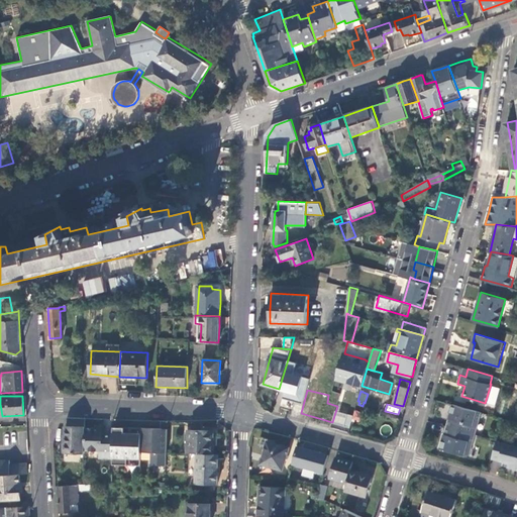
[(482,412),(452,404),(448,418),(449,419),(447,426),(476,434),(482,412)]
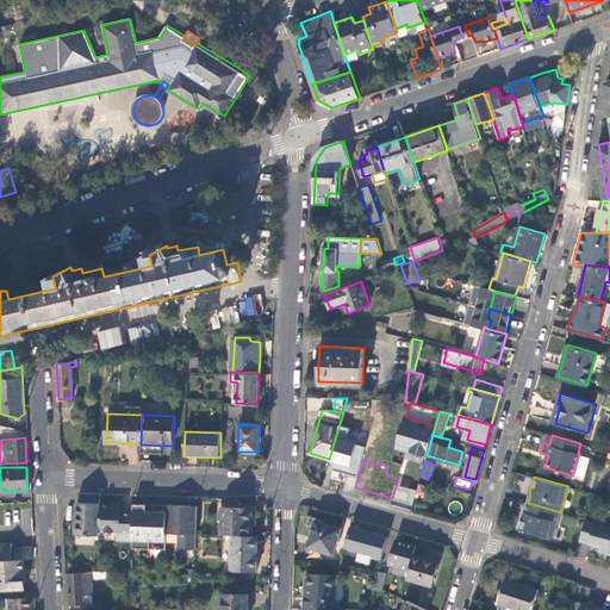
[(100,503),(100,495),(80,495),(80,503),(76,503),(75,533),(99,534),(99,530),(100,503)]
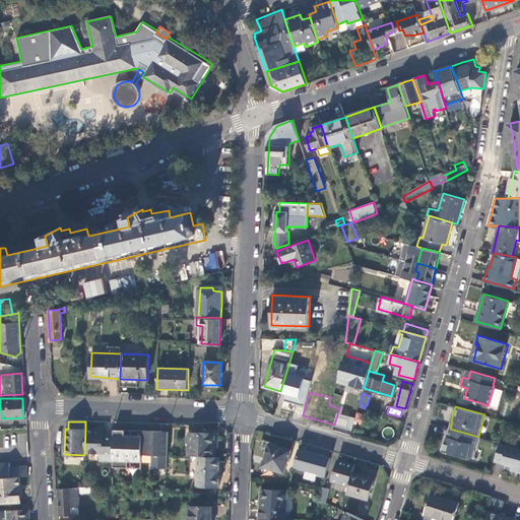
[(113,460),(114,432),(103,431),(104,427),(95,427),(95,429),(85,429),(84,452),(99,452),(99,460),(113,460)]
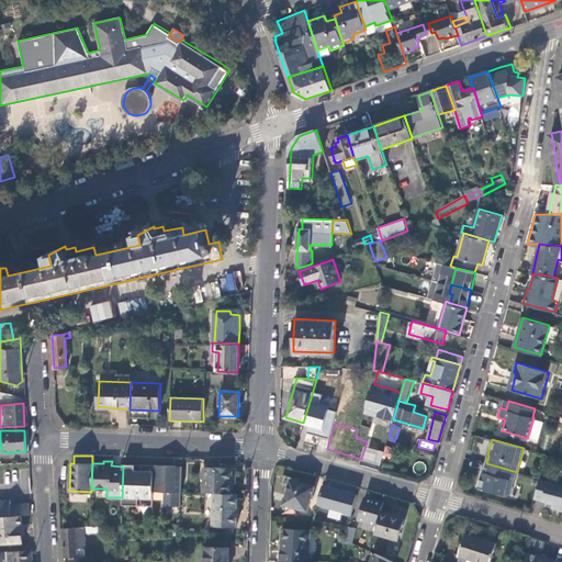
[(517,472),(486,463),(484,471),(483,471),(479,487),(505,495),(505,494),(510,495),(517,472)]
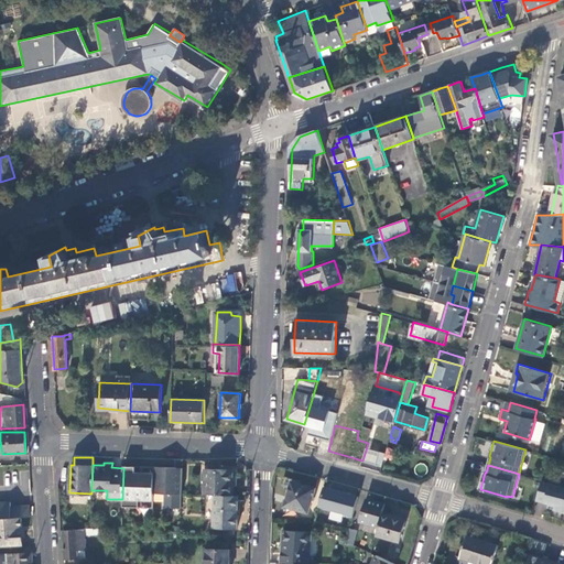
[(136,466),(123,466),(123,468),(122,499),(122,508),(136,508),(136,499),(153,500),(154,492),(154,467),(142,467),(141,473),(136,473),(136,466)]
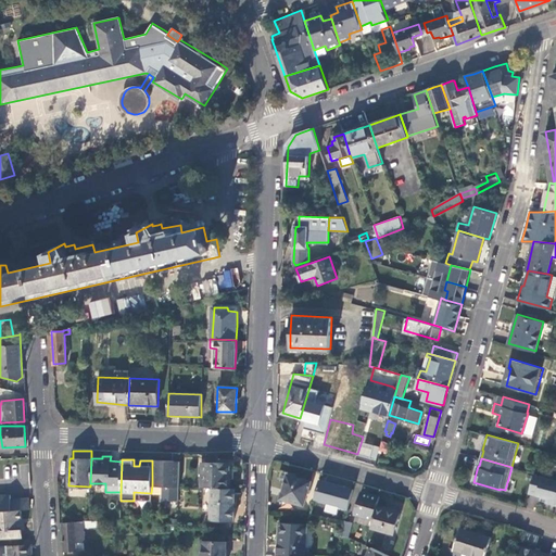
[(180,460),(152,460),(152,485),(163,487),(162,500),(179,501),(180,460)]
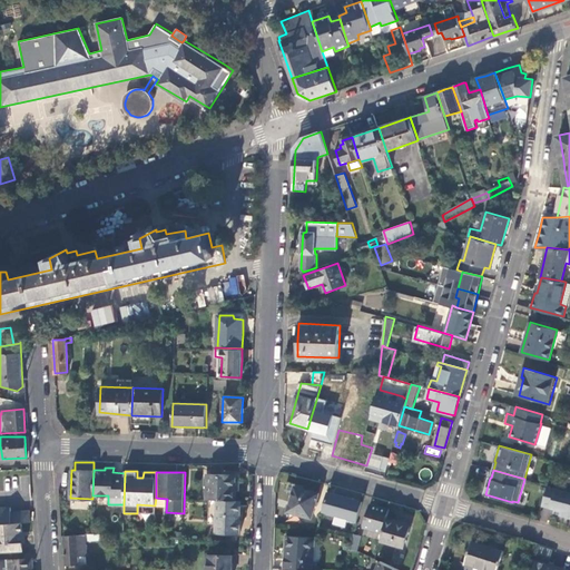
[(207,499),(235,499),(235,491),(238,490),(239,475),(235,475),(235,474),(208,473),(207,499)]
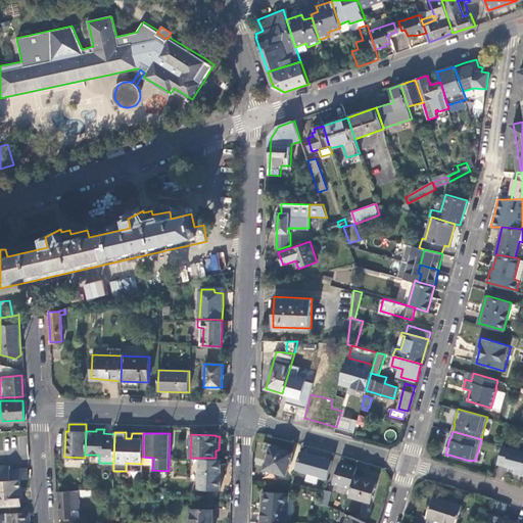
[(522,450),(520,450),(521,445),(514,443),(512,448),(503,445),(497,463),(509,466),(508,470),(522,474),(522,450)]
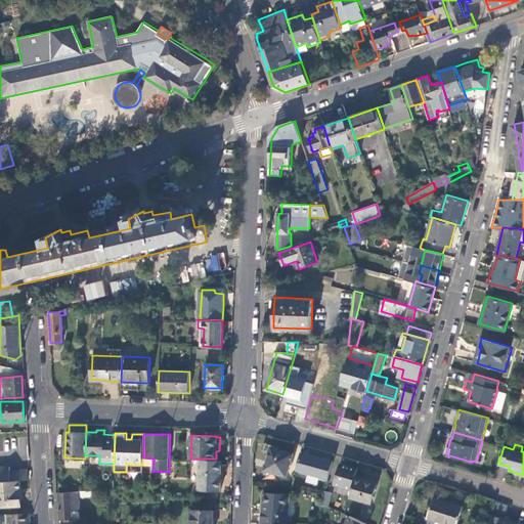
[(265,469),(287,475),(293,453),(272,447),(268,460),(265,469)]
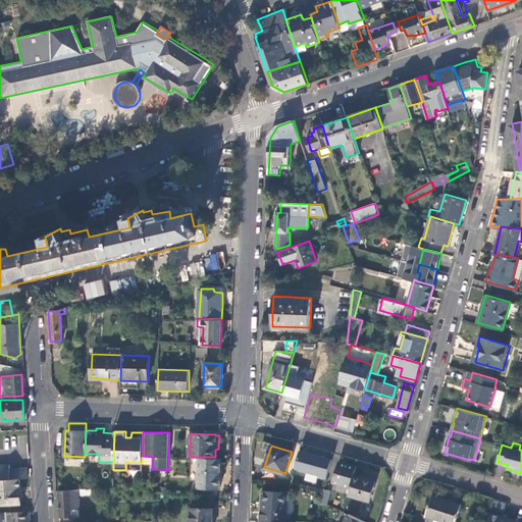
[(332,459),(300,450),(296,467),(320,474),(319,476),(328,478),(332,459)]
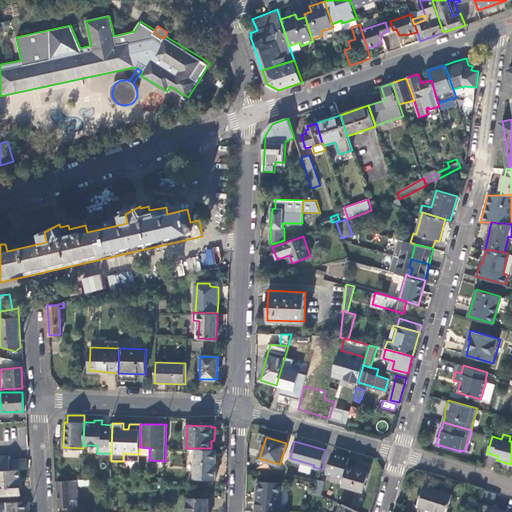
[(194,479),(216,479),(216,463),(217,449),(195,449),(194,479)]
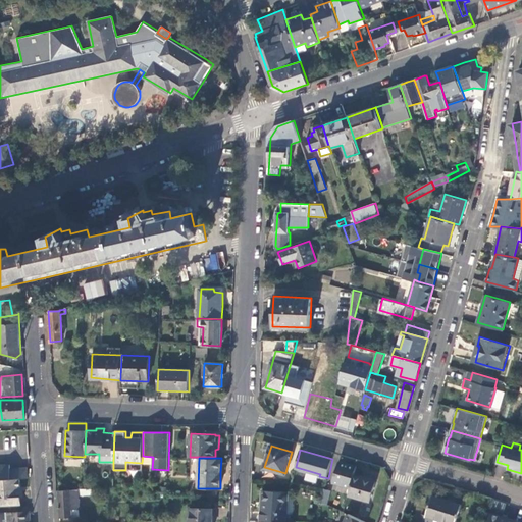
[(354,474),(356,466),(338,462),(332,482),(351,487),(354,474)]
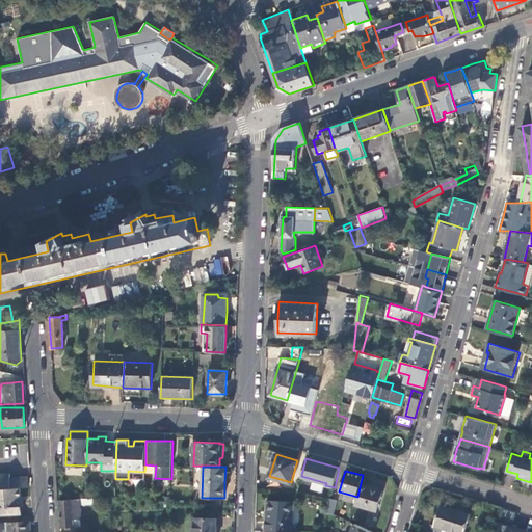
[(0,487),(20,486),(28,486),(27,476),(9,478),(9,473),(0,473),(0,487)]
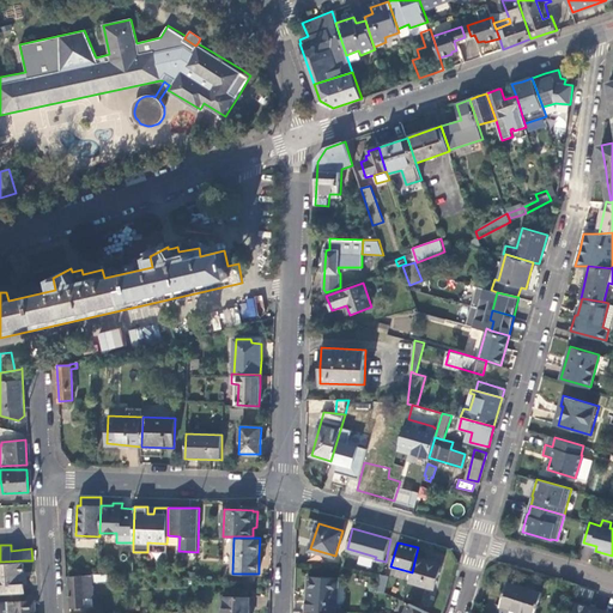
[(412,572),(410,581),(434,587),(439,564),(416,557),(412,572)]
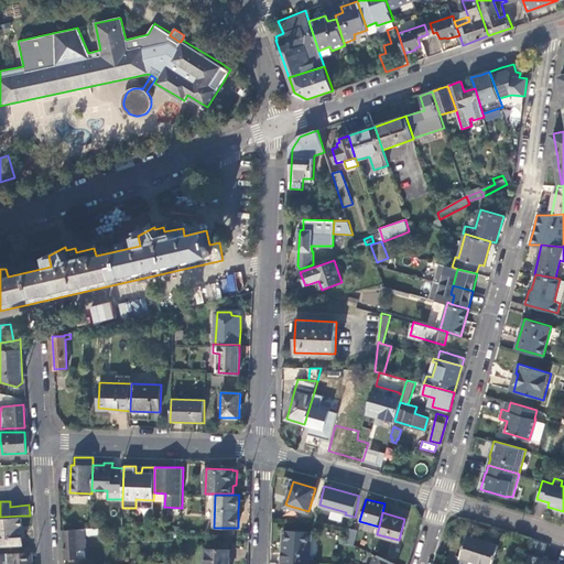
[(0,545),(23,544),(21,516),(0,517),(0,545)]
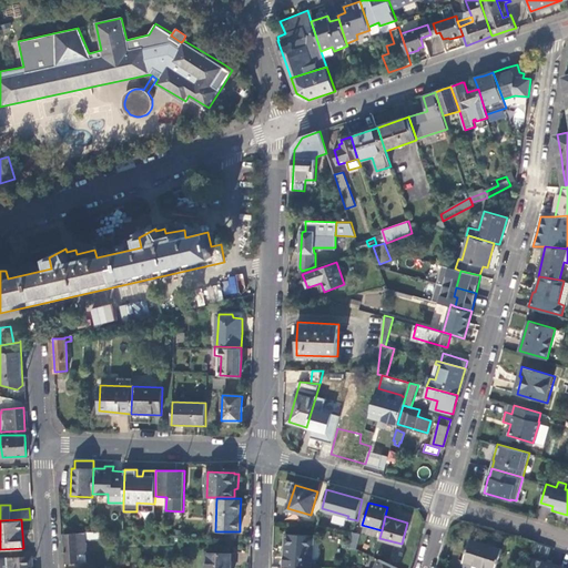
[(85,533),(63,533),(64,550),(66,564),(78,563),(78,555),(87,555),(85,533)]
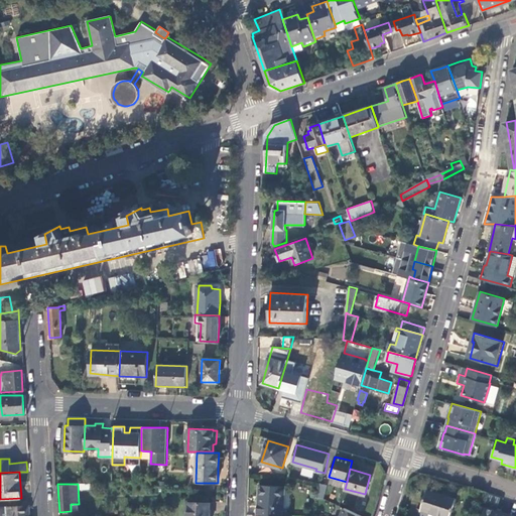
[(329,486),(321,484),(319,497),(327,498),(329,486)]
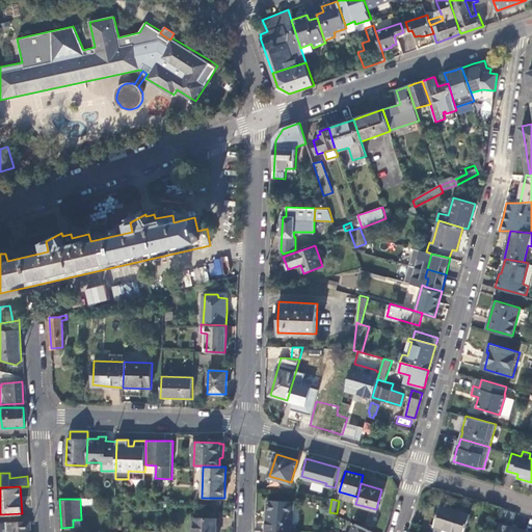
[(268,501),(266,531),(272,531),(293,531),(294,502),(268,501)]
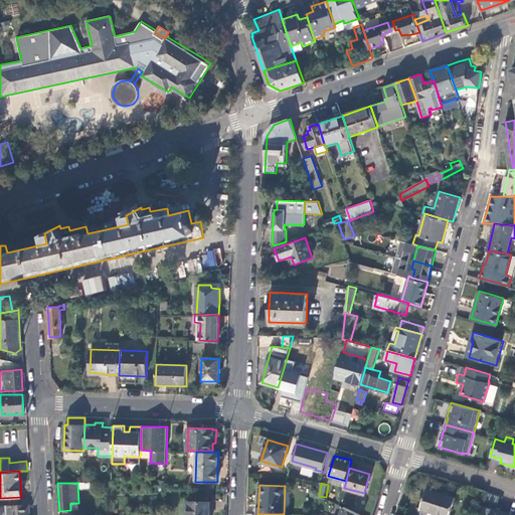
[(426,488),(419,508),(439,514),(449,514),(455,497),(426,488)]
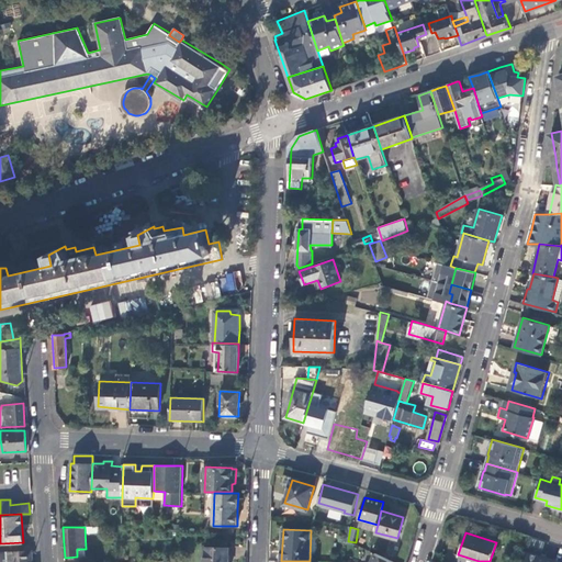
[(205,548),(204,561),(228,561),(228,560),(229,548),(205,548)]
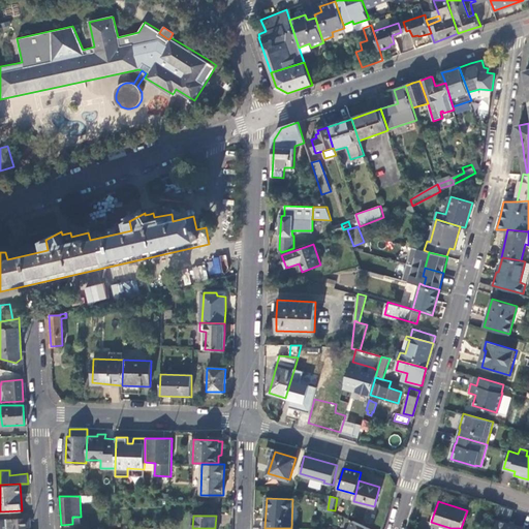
[(30,527),(30,518),(0,520),(0,528),(26,528),(26,527),(30,527)]
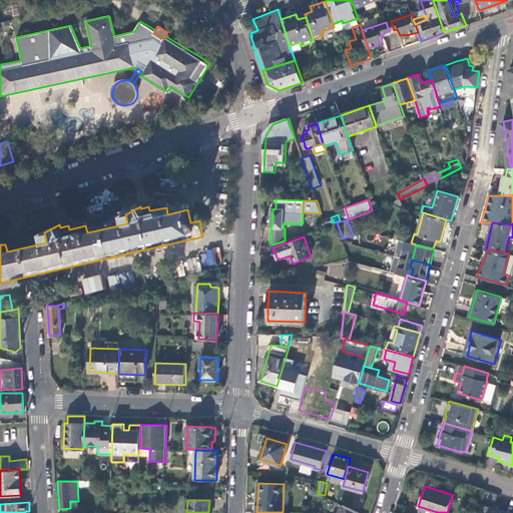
[(362,512),(359,511),(351,508),(342,503),(337,512),(362,512)]
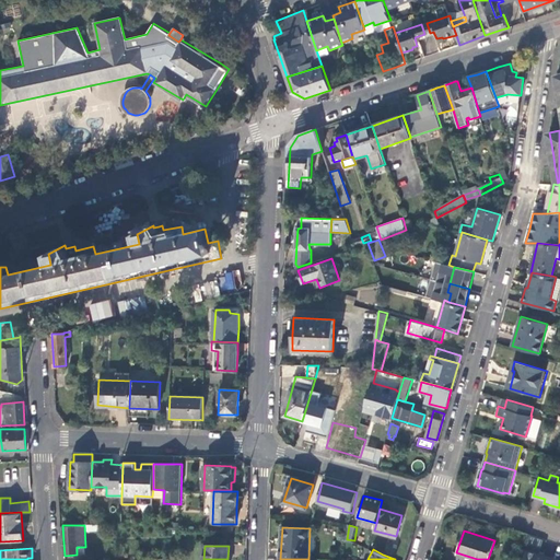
[(544,553),(526,549),(523,559),(552,559),(553,559),(544,556),(544,553)]
